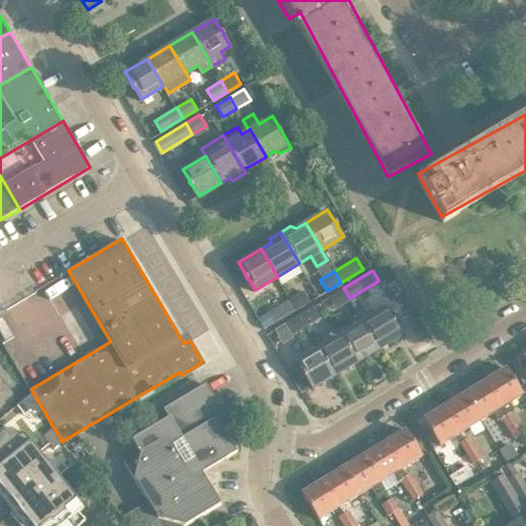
[(336,306),(350,298),(343,288),(330,296),(336,306)]
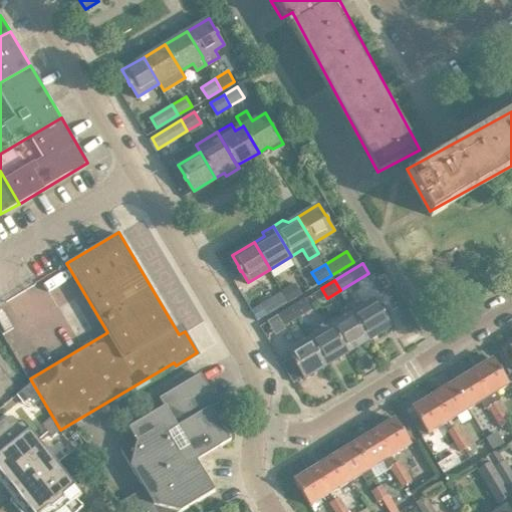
[(288,300),(302,292),(295,281),(282,289),(288,300)]
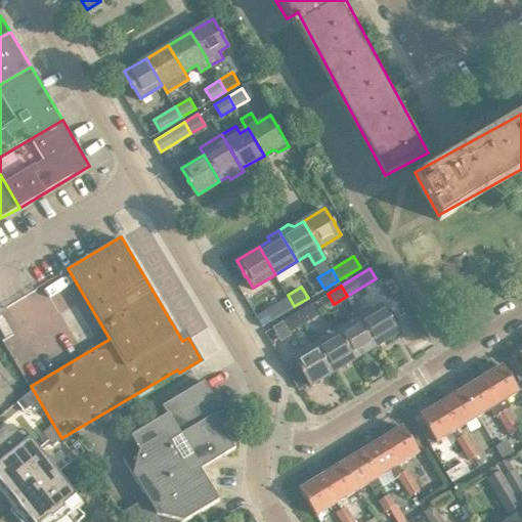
[(272,319),(294,306),(288,295),(265,308),(272,319)]
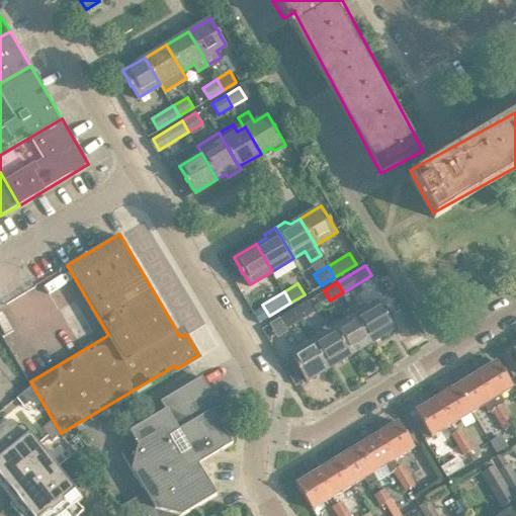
[(299,318),(314,310),(308,299),(293,308),(299,318)]
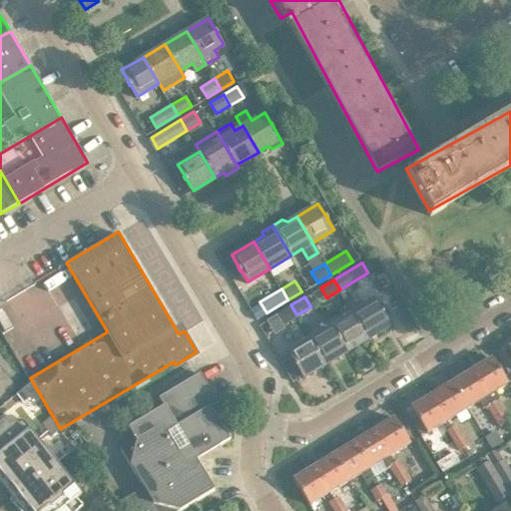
[(353,311),(369,338),(390,325),(383,313),(384,313),(382,309),(381,310),(374,298),(353,311)]
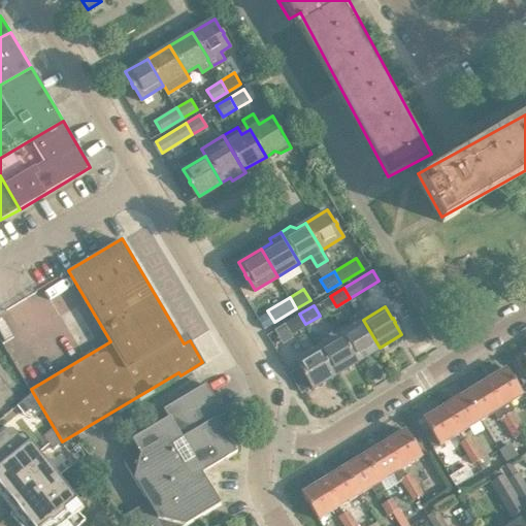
[(357,360),(380,348),(363,320),(358,311),(349,317),(354,325),(340,333),(357,360)]
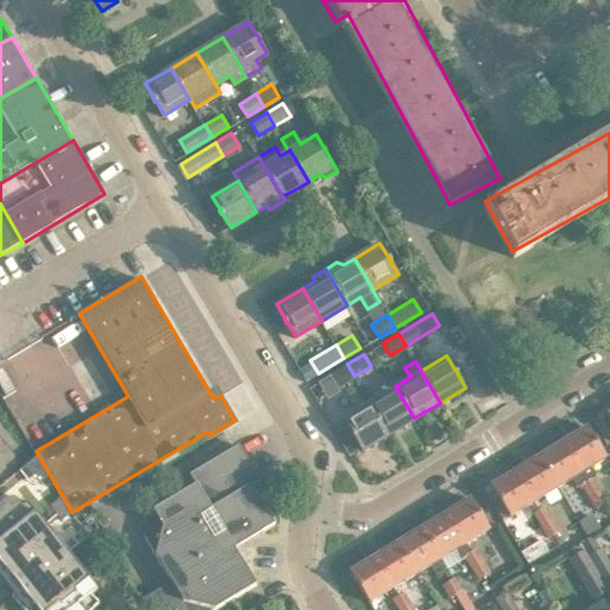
[(339,385),(354,376),(347,364),(331,373),(339,385)]
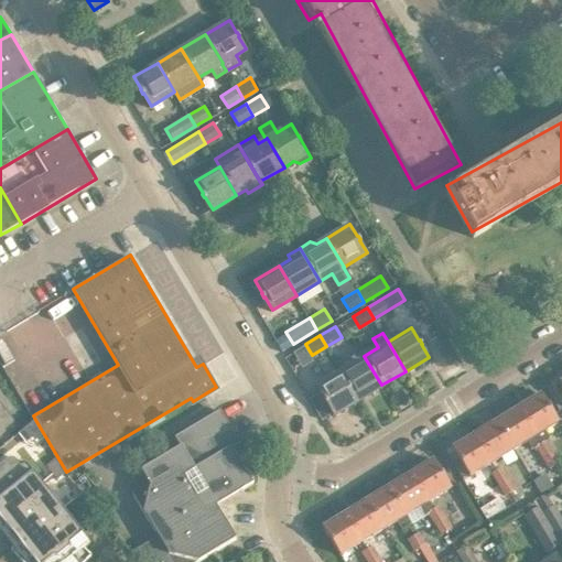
[(358,399),(381,385),(364,356),(341,370),(358,399)]
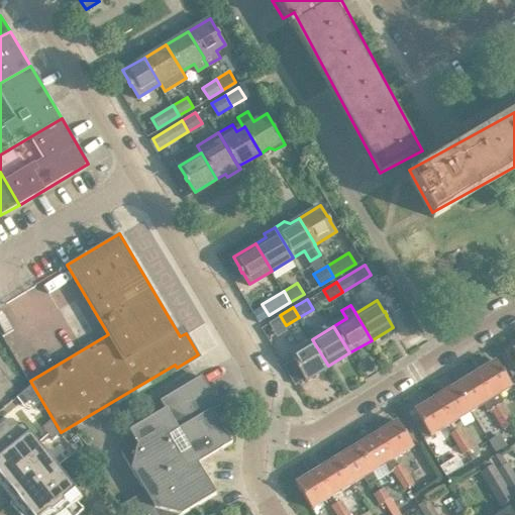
[(306,379),(328,366),(312,339),(310,340),(306,334),(297,339),(301,345),(290,351),(297,364),(296,364),(298,368),(299,367),(306,379)]
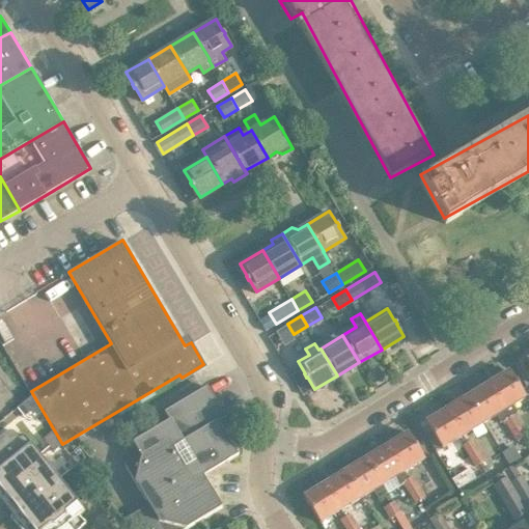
[(510,368),(489,382),(510,416),(505,418),(511,428),(521,423),(514,413),(519,411),(513,404),(526,395),(510,368)]
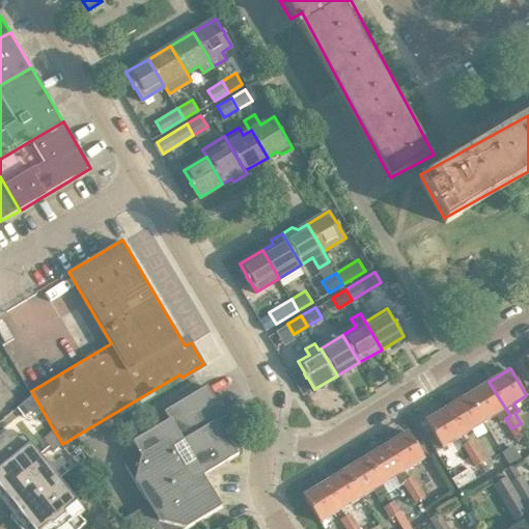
[(0,420),(15,409),(21,404),(21,402),(0,377),(0,420)]
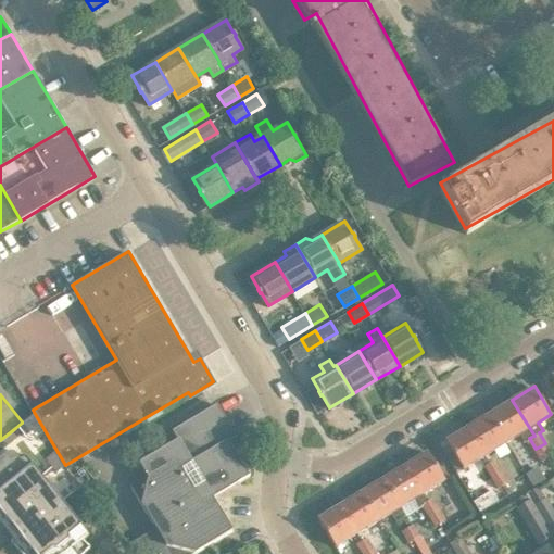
[(512,400),(490,413),(507,441),(520,432),(526,441),(529,438),(534,436),(512,400)]
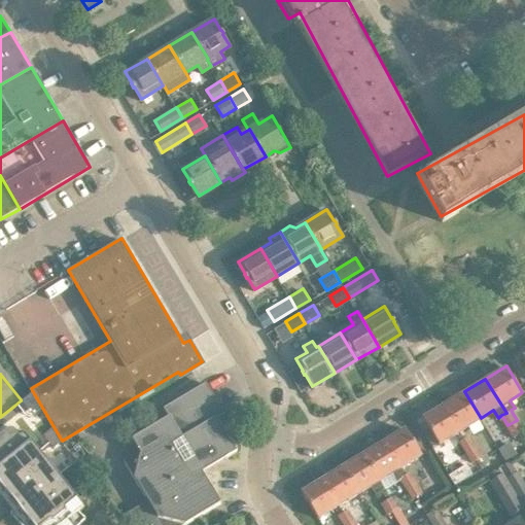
[(152,426),(151,427),(151,428),(136,438),(136,436),(135,436),(135,439),(141,449),(124,459),(146,496),(147,495),(149,499),(126,514),(136,524),(182,524),(222,501),(203,469),(206,466),(206,458),(221,449),(226,457),(238,450),(235,446),(238,445),(220,415),(224,412),(206,382),(164,407),(170,417),(152,427),(152,426)]
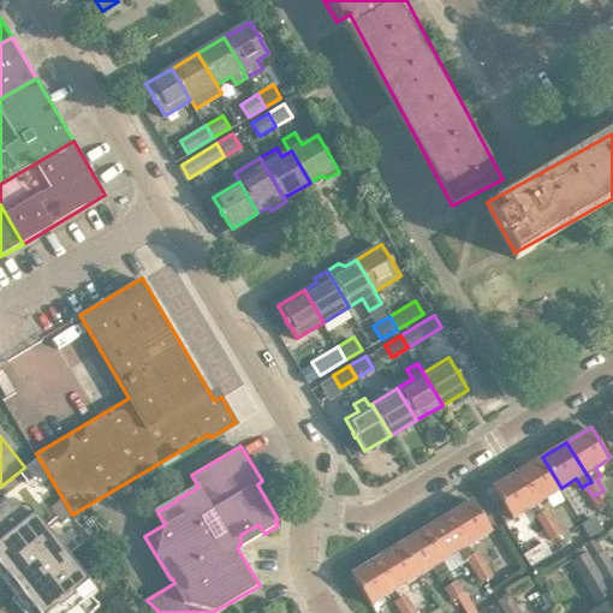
[(24,468),(17,474),(0,487),(0,587),(6,584),(12,579),(21,589),(12,597),(27,612),(91,612),(101,605),(93,595),(97,590),(69,554),(90,537),(72,516),(72,515),(37,456),(24,466),(24,468)]
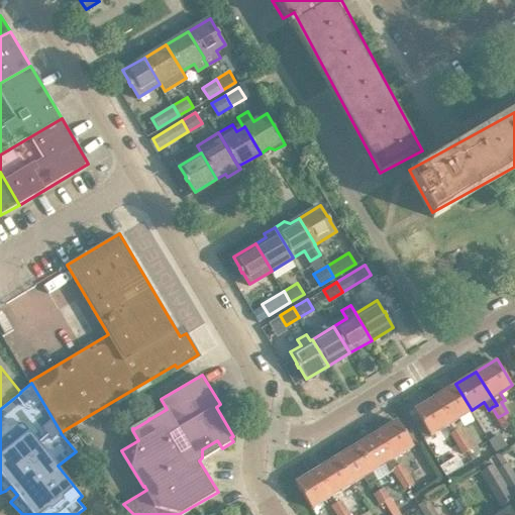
[(451,422),(472,410),(455,384),(435,396),(451,422)]
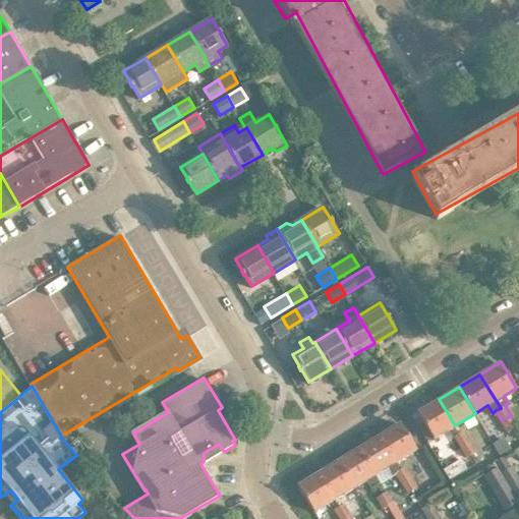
[(418,411),(435,438),(455,425),(439,399),(418,411)]
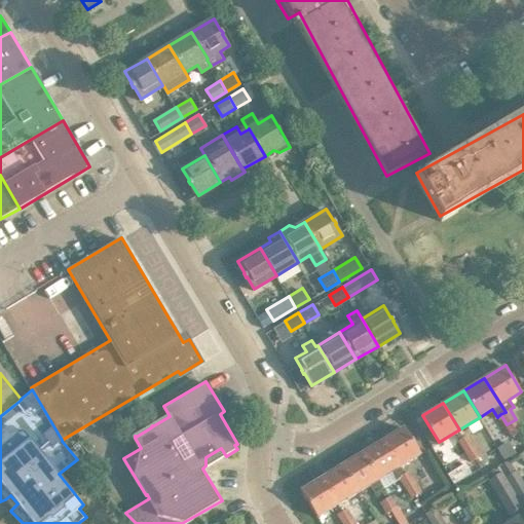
[(513,435),(522,429),(516,419),(507,424),(513,435)]
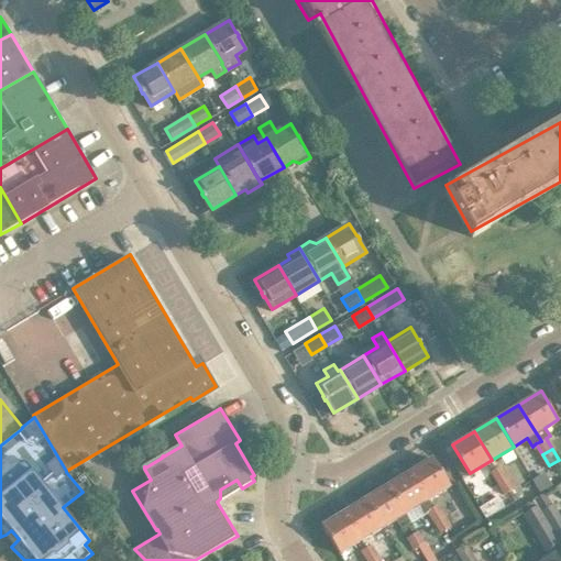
[(411,470),(429,498),(451,485),(433,457),(411,470)]
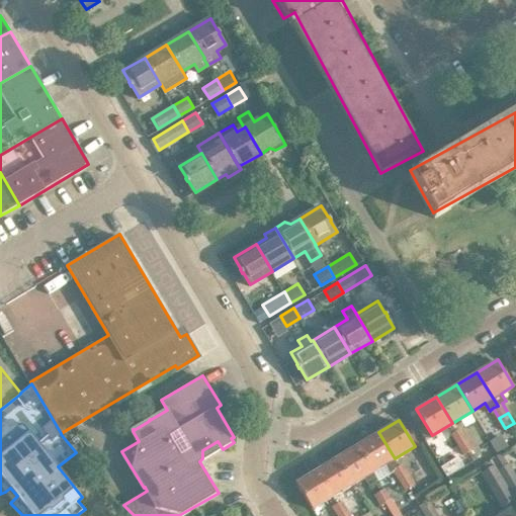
[(458,443),(467,437),(461,427),(452,432),(458,443)]
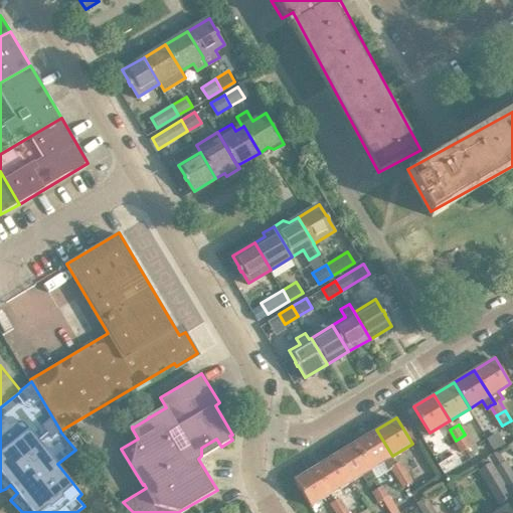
[(356,442),(372,468),(383,461),(388,469),(391,466),(396,464),(396,463),(392,456),(376,430),(356,442)]
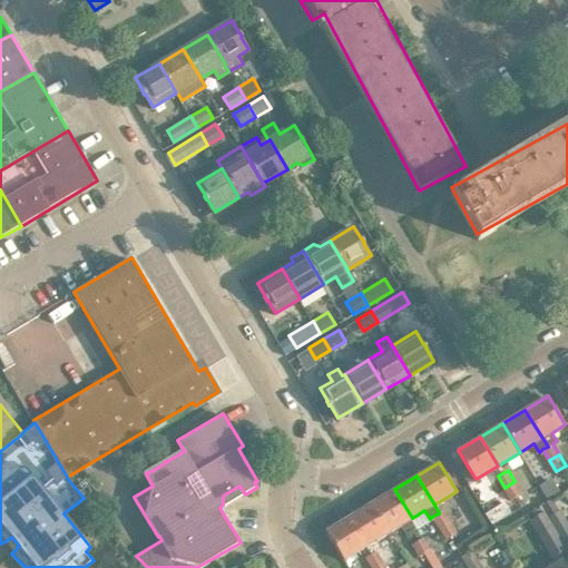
[(559,490),(554,480),(544,486),(549,496),(559,490)]
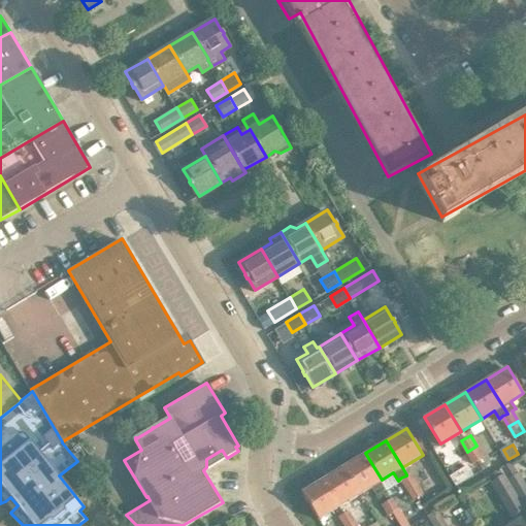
[(473,462),(483,456),(477,446),(467,452),(473,462)]
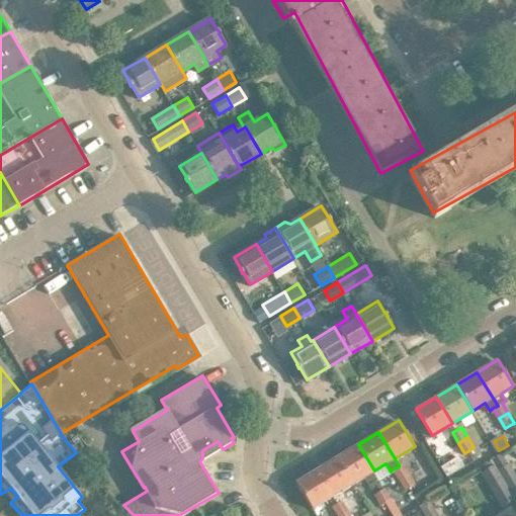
[(358,444),(338,457),(353,484),(365,477),(370,484),(378,479),(374,470),(358,444)]
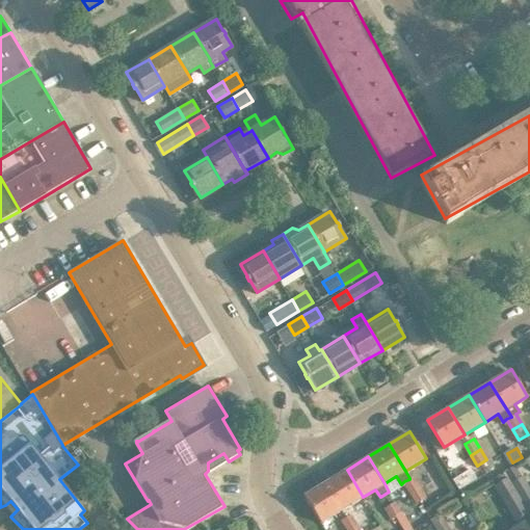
[(529,510),(529,485),(517,464),(505,471),(529,510)]
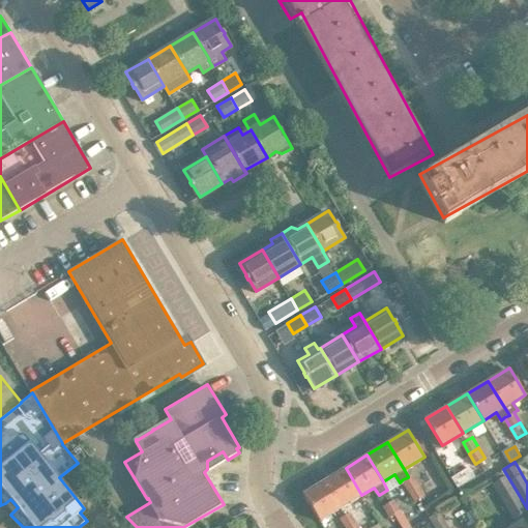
[(325,480),(341,507),(361,495),(346,468),(325,480)]
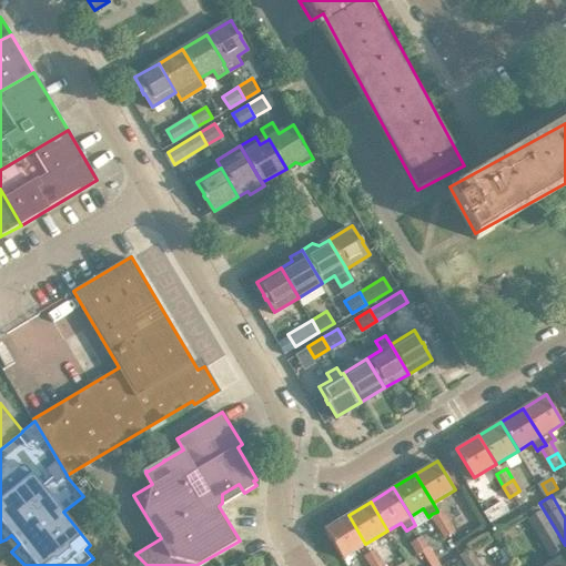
[(552,554),(565,545),(539,503),(526,511),(552,554)]
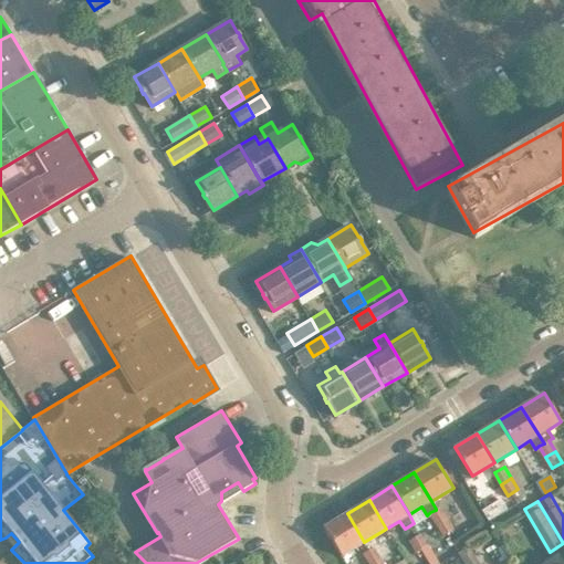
[(436,510),(430,512),(437,523),(447,518),(440,505),(436,509),(436,510)]
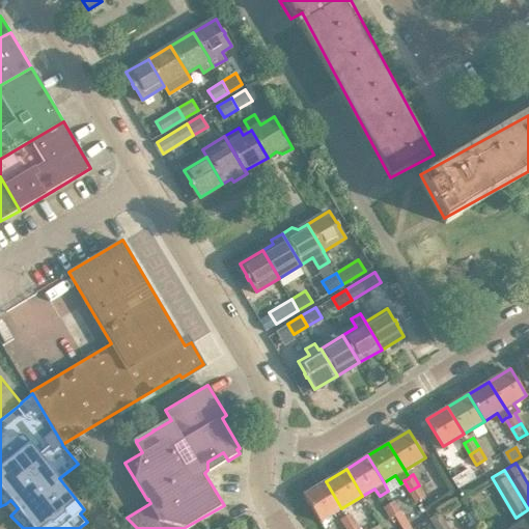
[(304,494),(321,521),(341,508),(326,481),(304,494)]
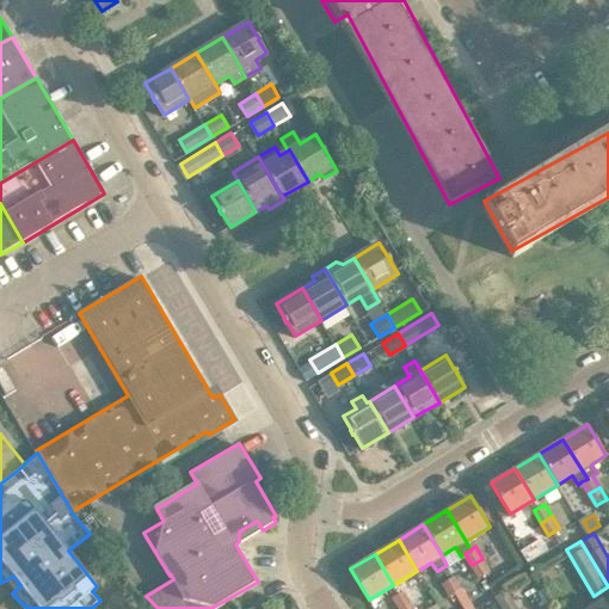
[(479,577),(490,571),(483,559),(472,565),(479,577)]
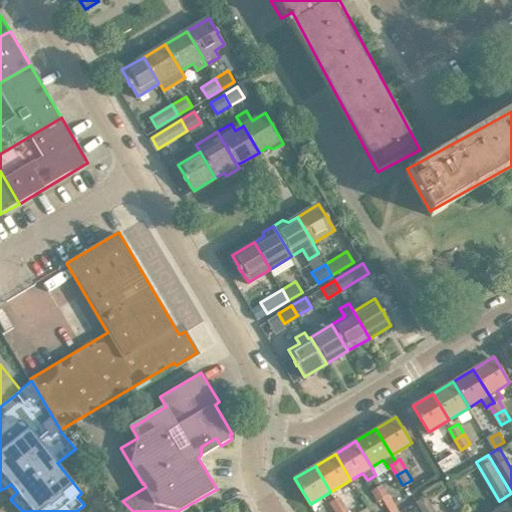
[(379,500),(388,494),(381,484),(372,489),(379,500)]
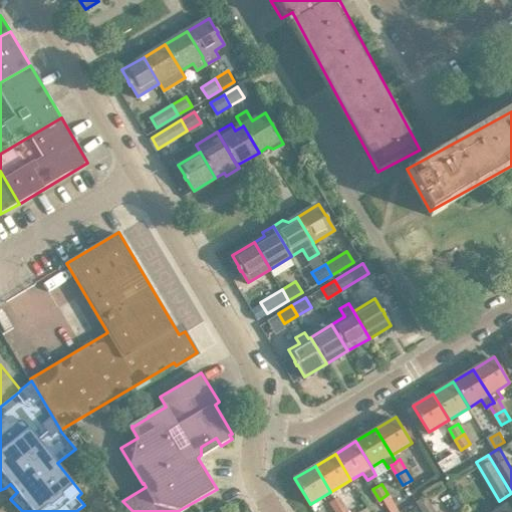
[(337,511),(345,506),(339,496),(330,501),(337,511)]
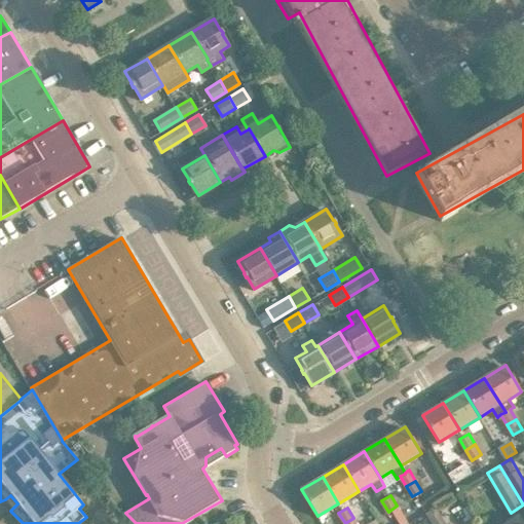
[(435,523),(445,523),(436,508),(428,512),(435,523)]
